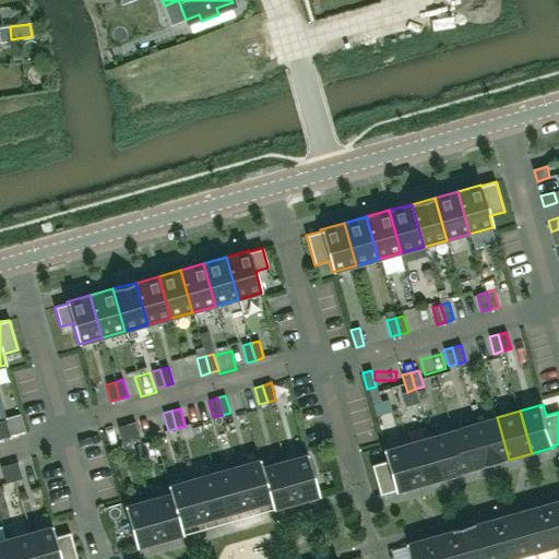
[(509,460),(497,417),(474,424),(486,466),(509,460)]
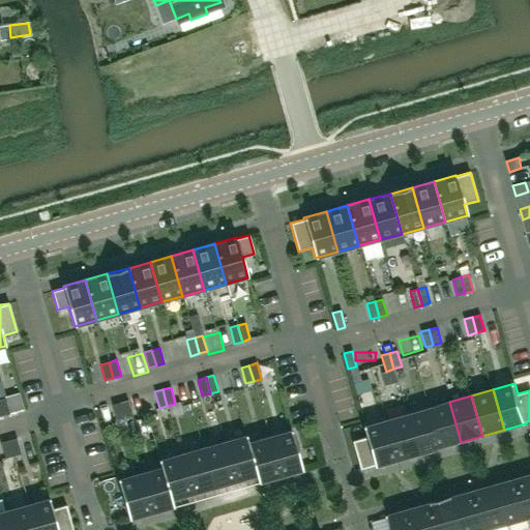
[(9,413),(5,398),(0,399),(0,410),(1,416),(9,413)]
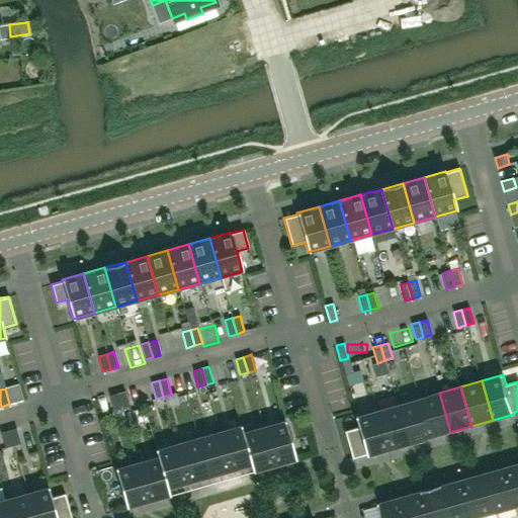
[(130,406),(124,391),(117,393),(121,408),(130,406)]
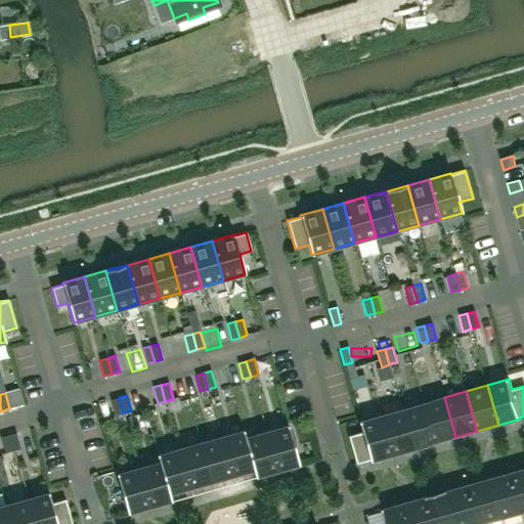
[(123,412),(119,397),(111,399),(115,416),(123,412)]
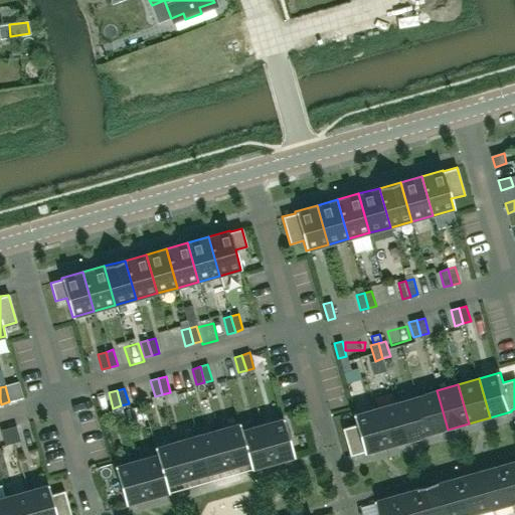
[(448,430),(437,390),(415,396),(426,436),(448,430)]
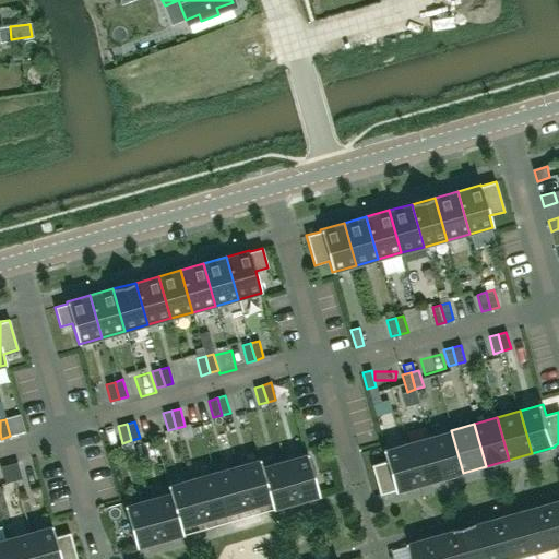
[(358,449),(377,442),(372,430),(355,436),(358,449)]
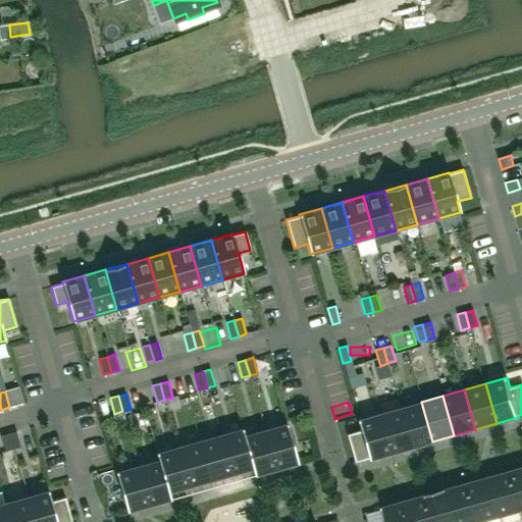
[(432,441),(421,402),(401,408),(412,448),(432,441)]
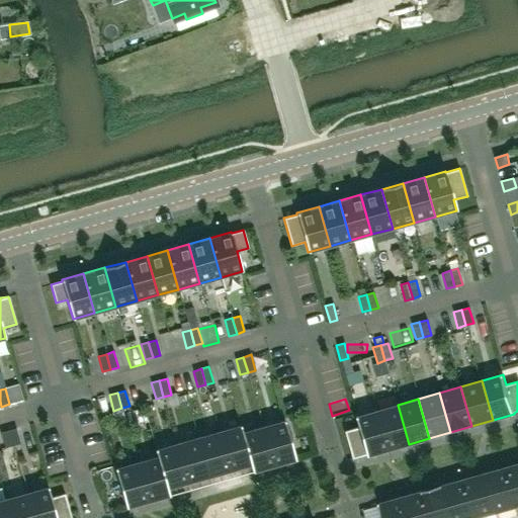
[(409,444),(398,405),(376,411),(387,450),(409,444)]
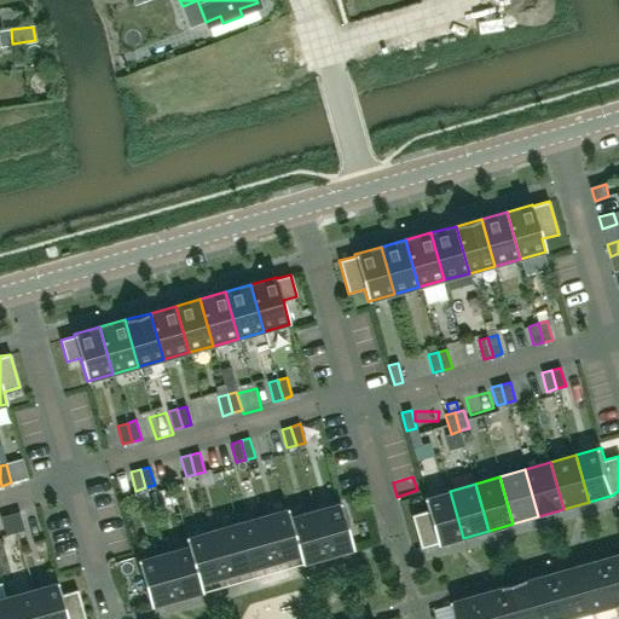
[(463,538),(450,491),(423,498),(427,510),(411,515),(421,548),(437,543),(437,545),(463,538)]
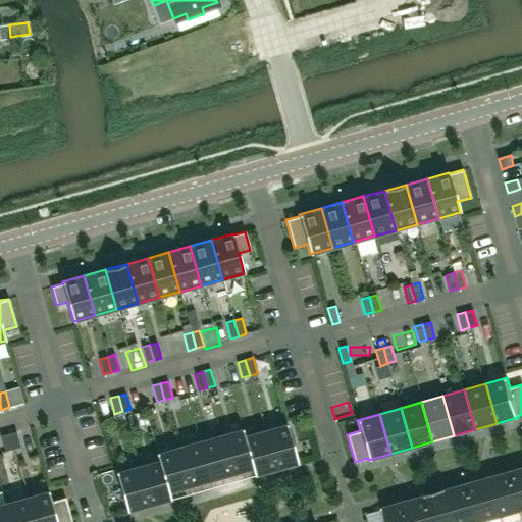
[(286,423),(265,429),(276,469),(298,463),(286,423)]
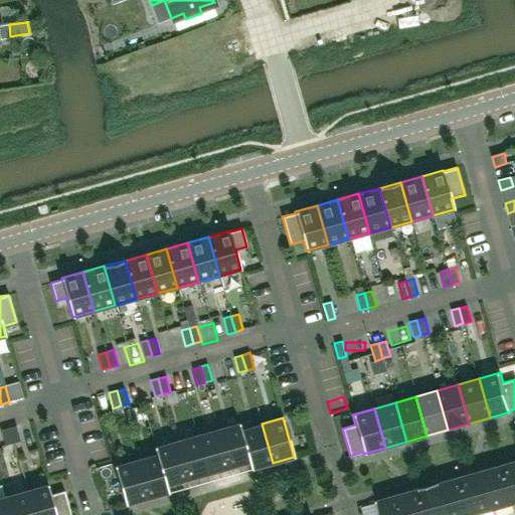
[(240,430),(241,430),(239,422),(217,428),(228,468),(248,463),(249,462),(240,430)]
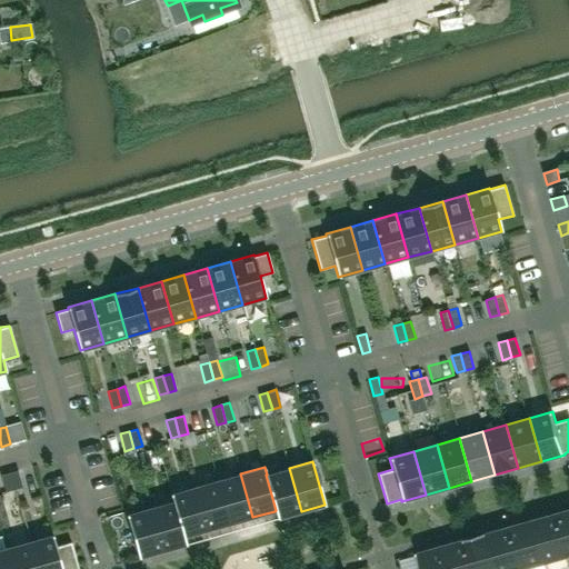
[(289,468),(267,475),(266,475),(276,510),(275,511),(277,519),(301,511),(289,468)]
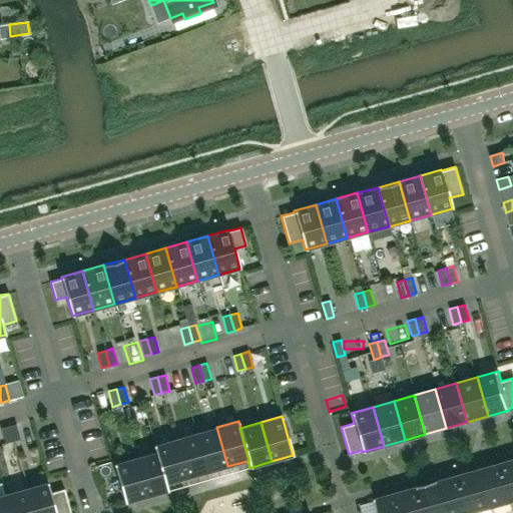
[(12,441),(8,426),(0,428),(5,443),(12,441)]
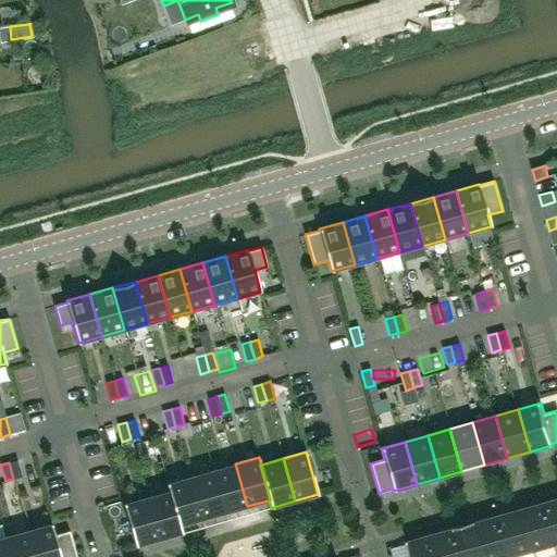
[(247,506),(235,463),(212,470),(224,512),(247,506)]
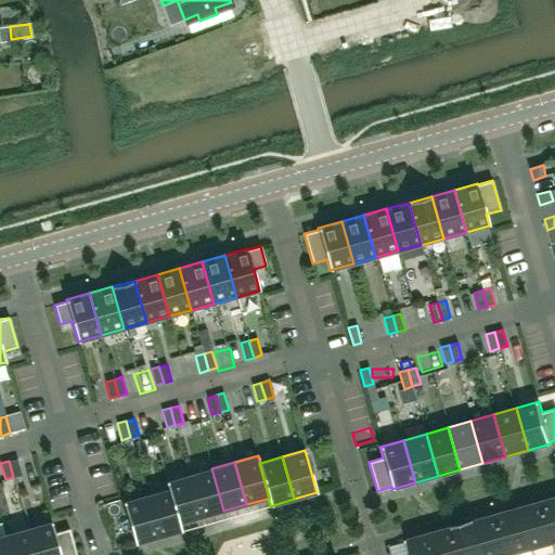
[(223,511),(211,468),(189,475),(201,517),(223,511)]
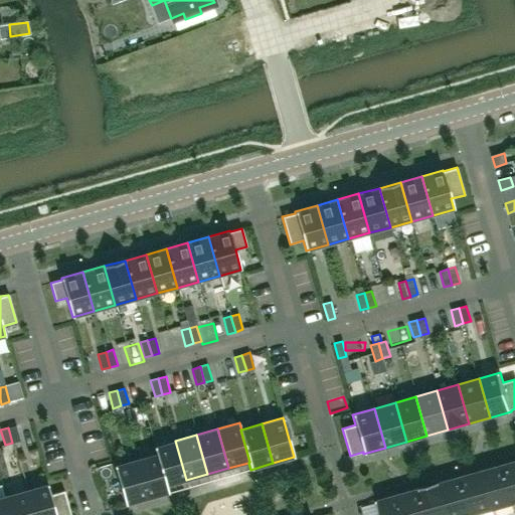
[(186,480),(175,441),(154,447),(156,454),(157,454),(166,486),(167,486),(186,480)]
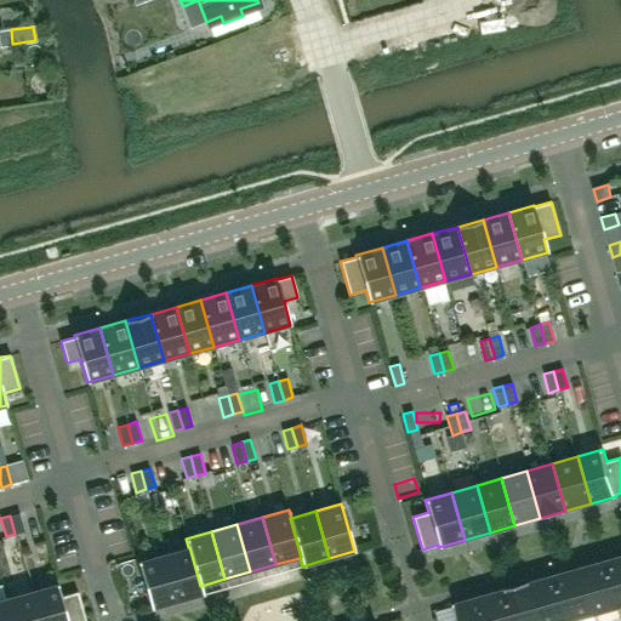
[(189,547),(188,547),(164,554),(177,602),(204,594),(201,586),(200,586),(189,547)]
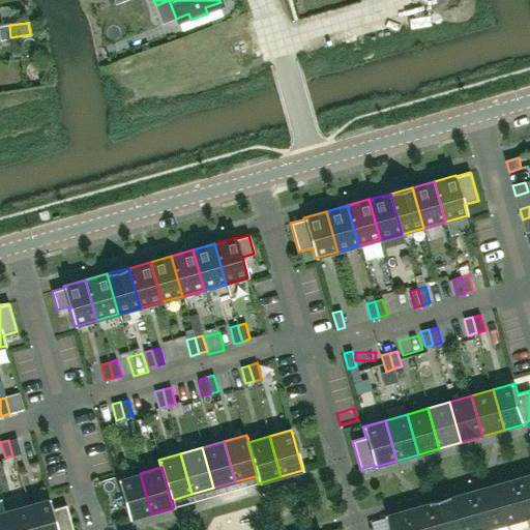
[(151,513),(140,473),(117,479),(129,520),(151,513)]
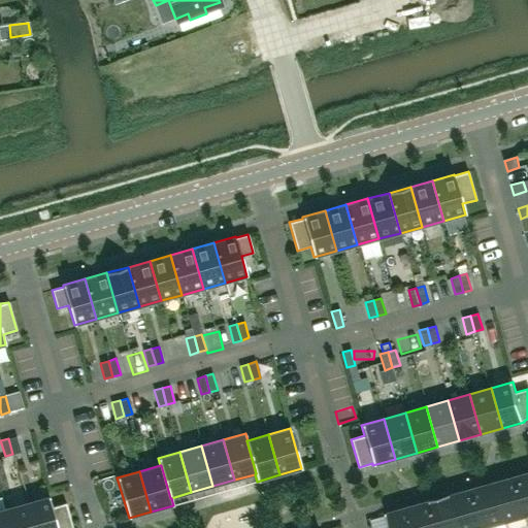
[(527,516),(527,472),(516,476),(527,517),(527,516)]
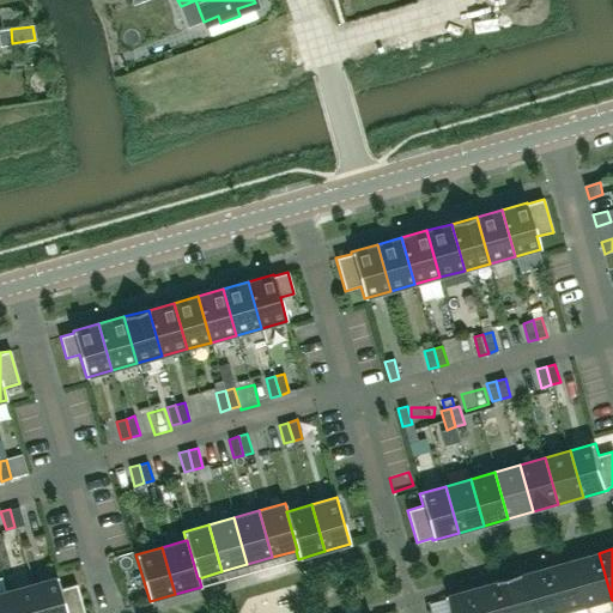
[(612,600),(599,553),(574,560),(587,607),(612,600)]
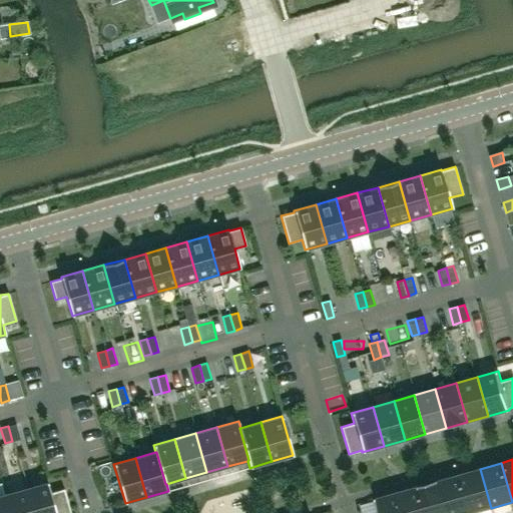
[(472,512),(491,508),(480,469),(459,475),(470,512),(472,512)]
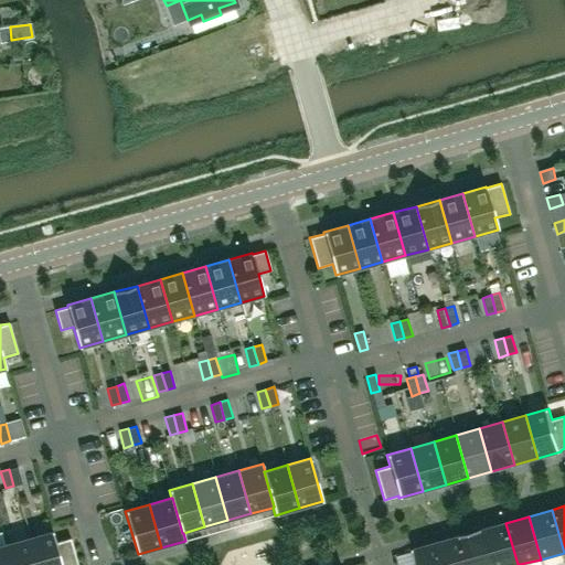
[(518,564),(505,523),(483,529),(492,564),(518,564)]
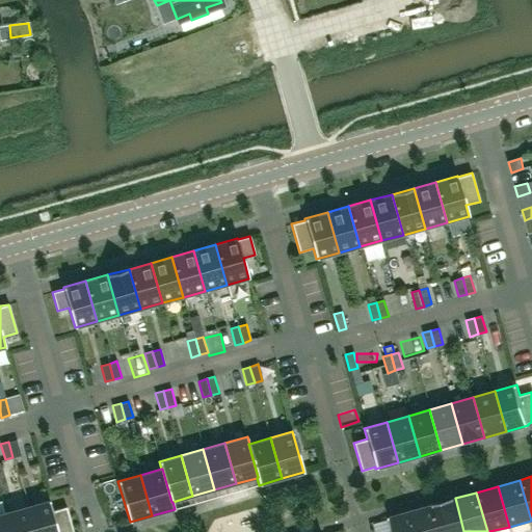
[(463,531),(455,498),(433,504),(441,531),(463,531)]
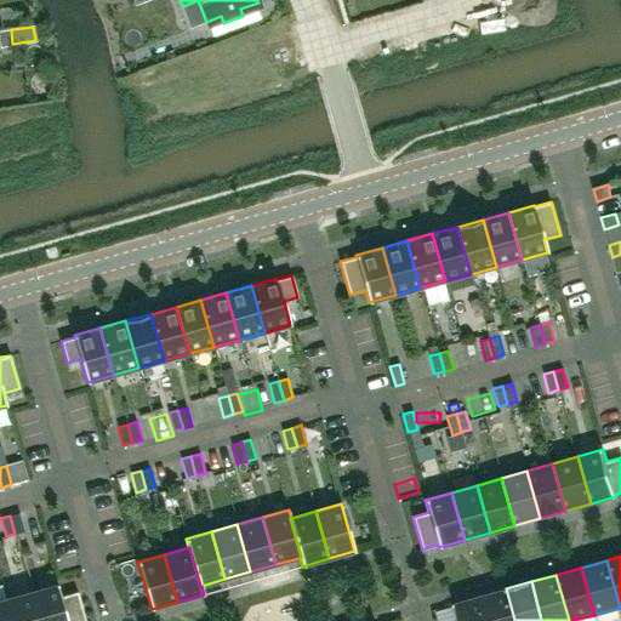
[(85,620),(78,592),(61,596),(58,584),(32,591),(39,620),(85,620)]
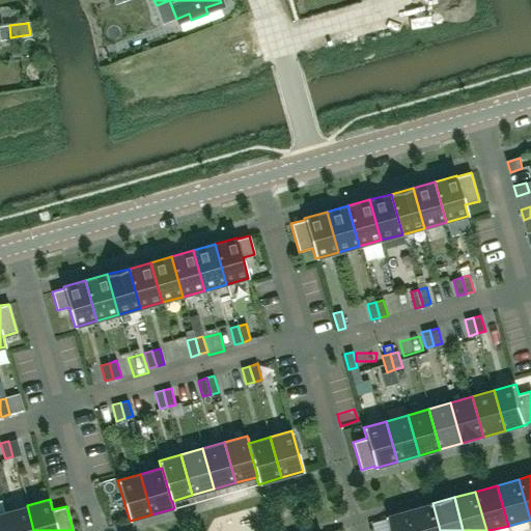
[(440,530),(432,503),(411,509),(416,530),(440,530)]
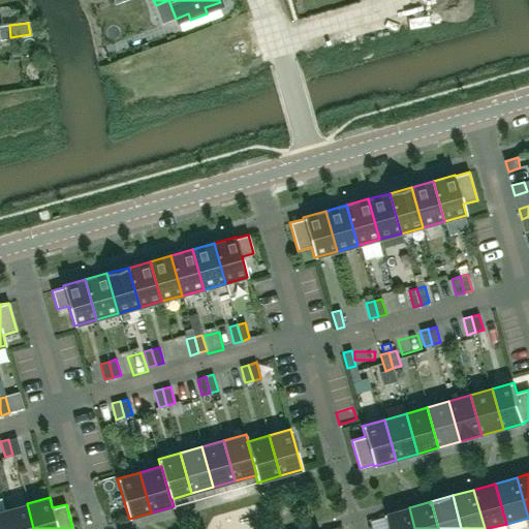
[(33,528),(27,503),(5,509),(10,528),(33,528)]
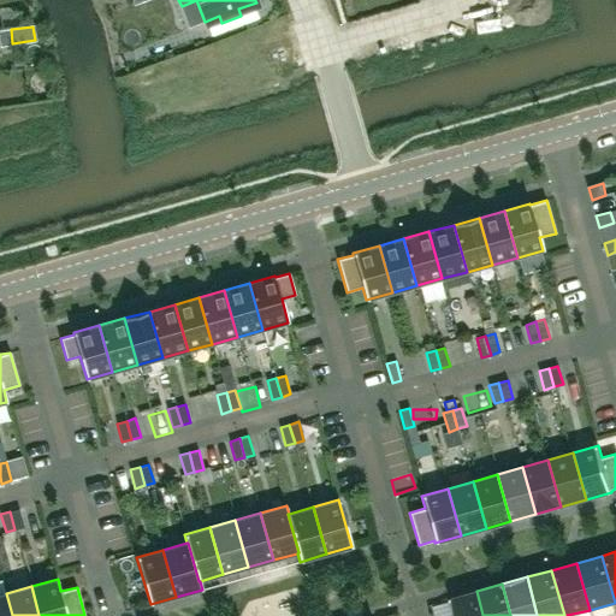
[(483,615),(477,591),(451,598),(455,615),(483,615)]
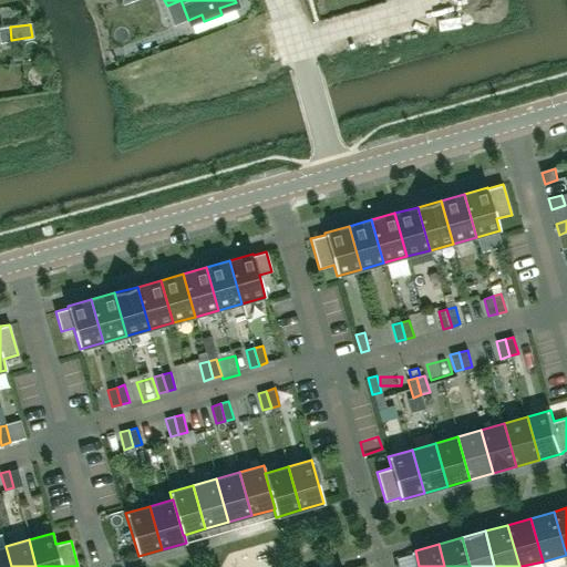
[(0,566),(11,566),(6,546),(0,547),(0,566)]
